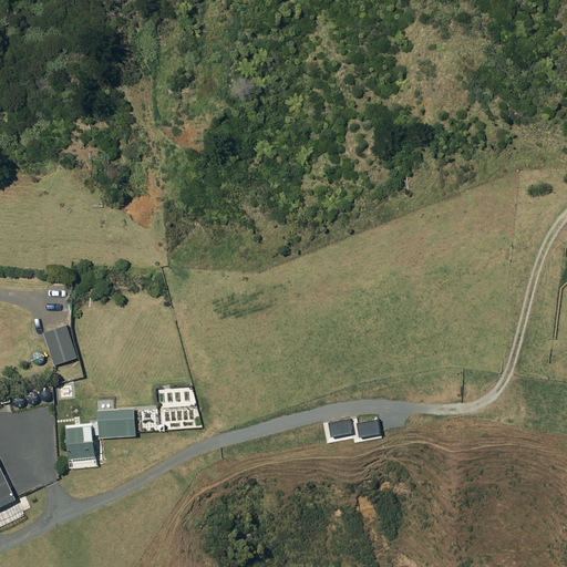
[(68,326),(44,332),(53,363),(78,357),(68,326)]
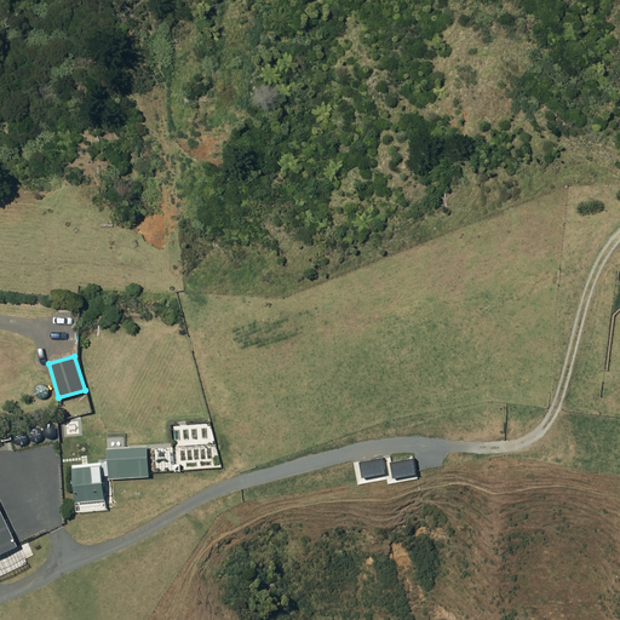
[(109,478),(149,476),(147,446),(107,448),(109,478)]
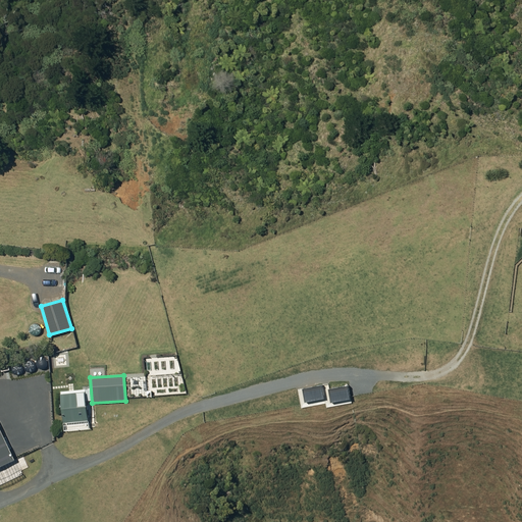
[(322,385),(298,390),(300,403),(324,399),(322,385)]
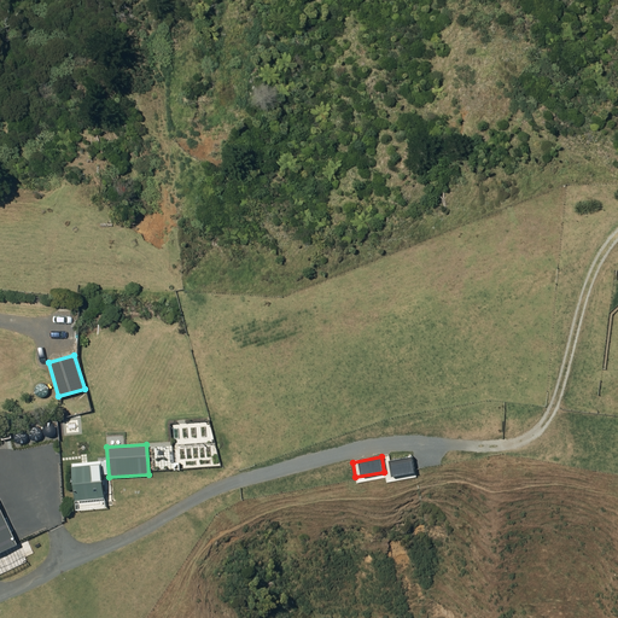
[(413,456),(384,462),(388,477),(417,472),(413,456)]
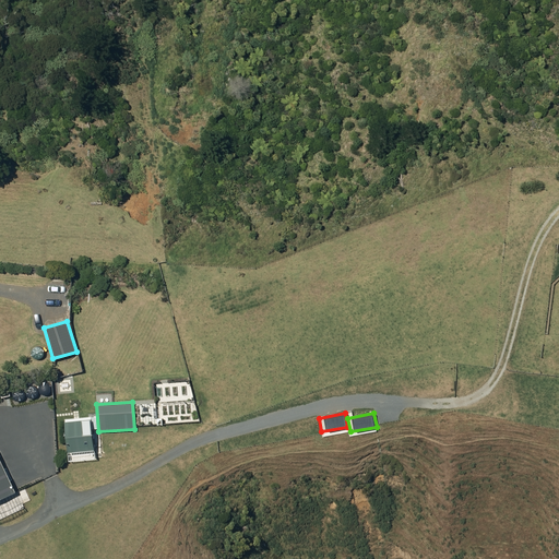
[(69,452),(94,450),(92,419),(66,421),(69,452)]
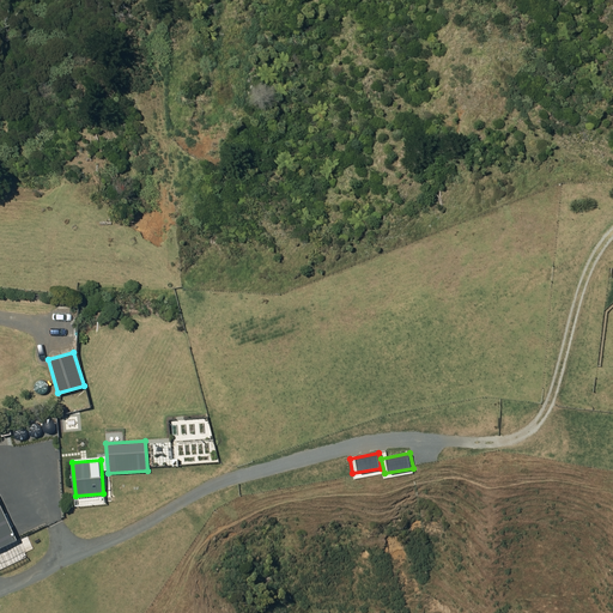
[(0,490),(0,544),(20,535),(0,490)]
